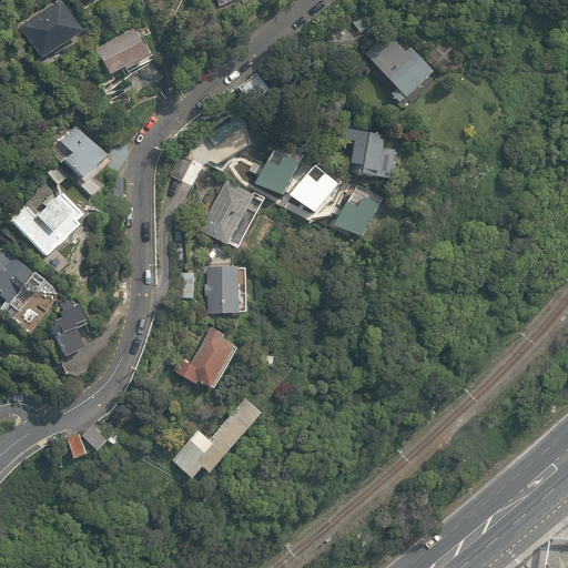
[(43,57),(83,30),(62,0),(59,0),(21,26),(43,57)]
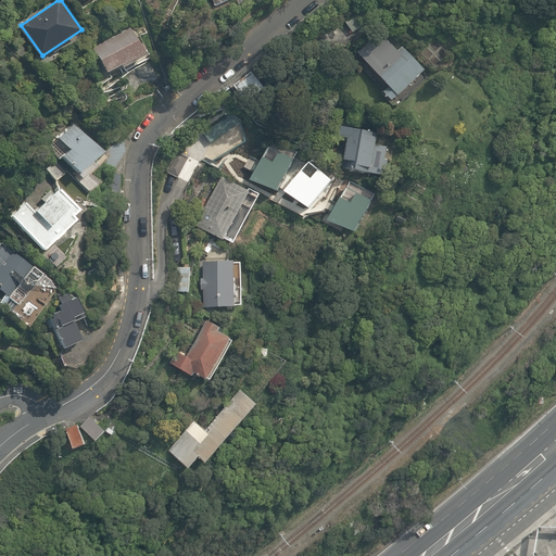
[(358,34),(377,16),(366,5),(349,23),(358,34)]
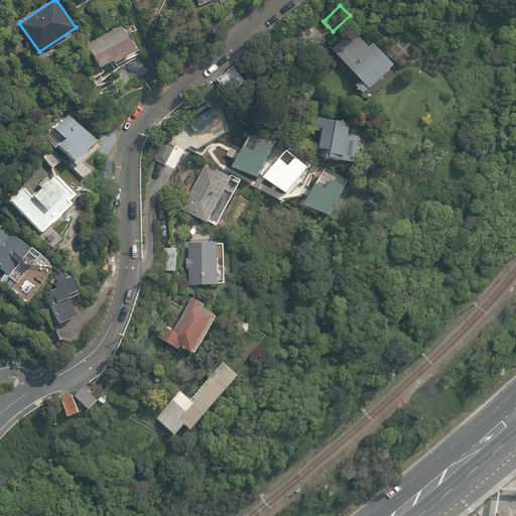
[(86,41),(100,69),(114,60),(116,65),(136,53),(120,22),(86,41)]
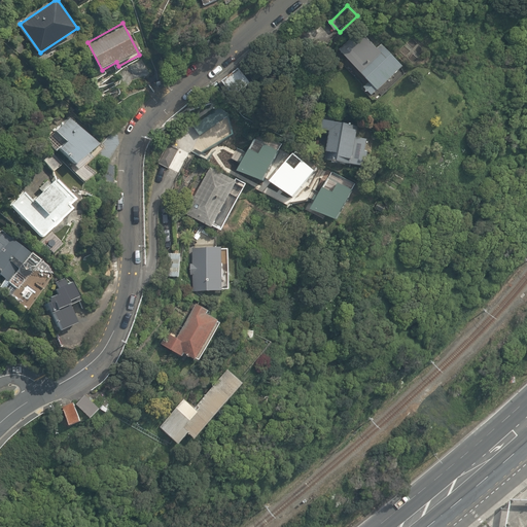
[(365,85),(375,95),(405,66),(384,44),(380,48),(361,29),(341,49),(371,80),(365,85)]
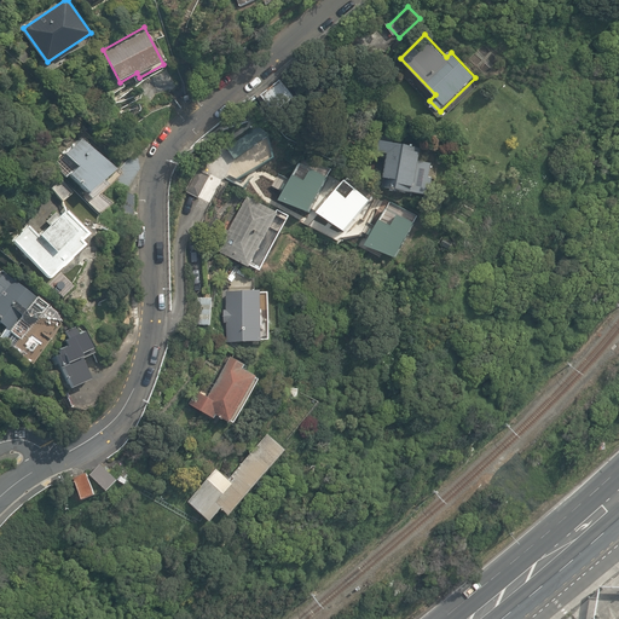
[(288,75),(265,96),(281,115),(305,94),(288,75)]
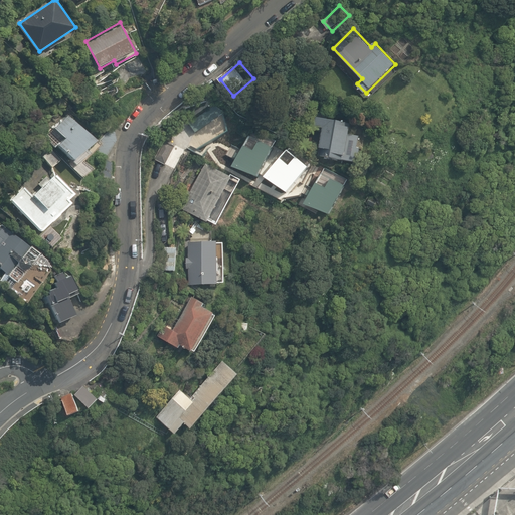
[(82,130),(67,114),(52,128),(62,138),(55,145),(84,175),(92,169),(81,159),(87,154),(82,149),(95,137),(86,127),(82,130)]
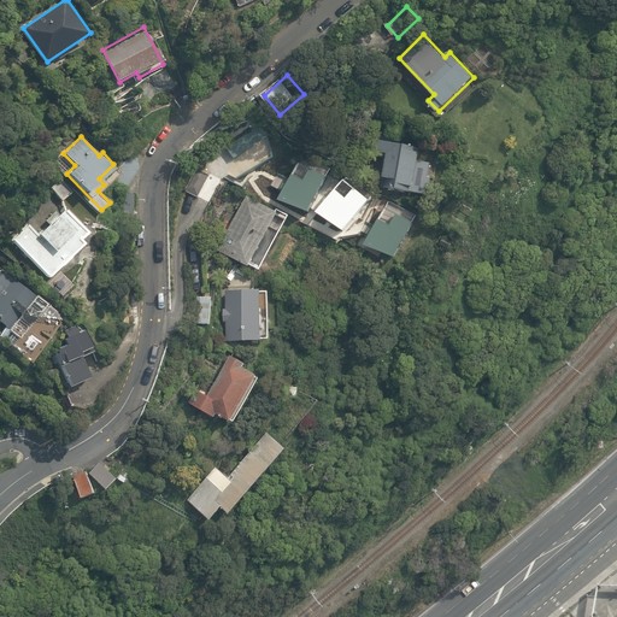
[(425,152),(392,147),(386,189),(432,197),(436,162),(424,160),(425,152)]
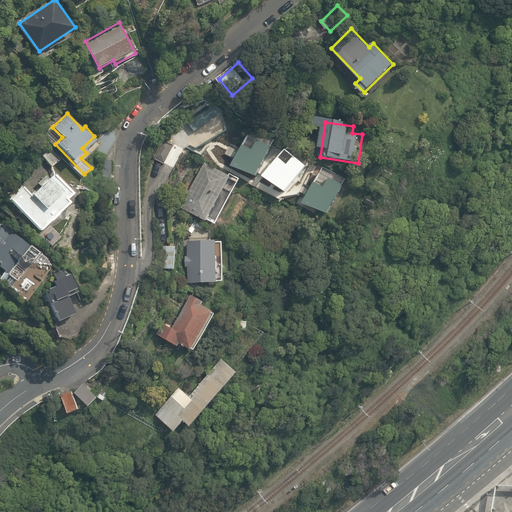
[(265,156),(242,144),(231,165),(268,184),(270,178),(284,186),(299,157),(271,143),(265,156)]
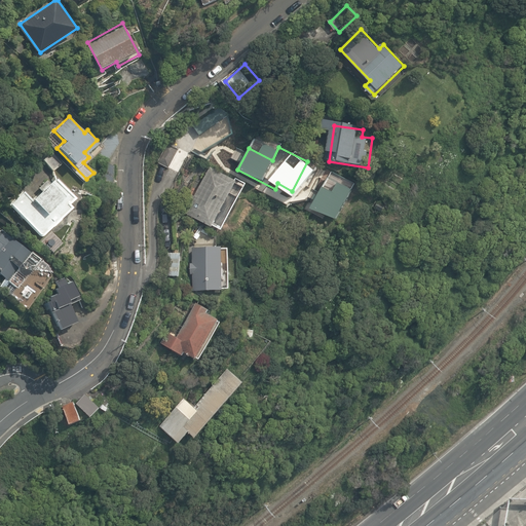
[(101,178),(116,186),(115,166),(108,162),(101,178)]
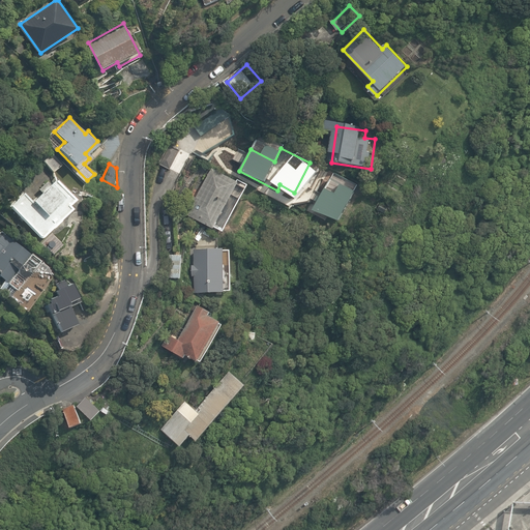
[(189,215),(225,234),(241,202),(235,199),(242,185),(212,171),(189,215)]
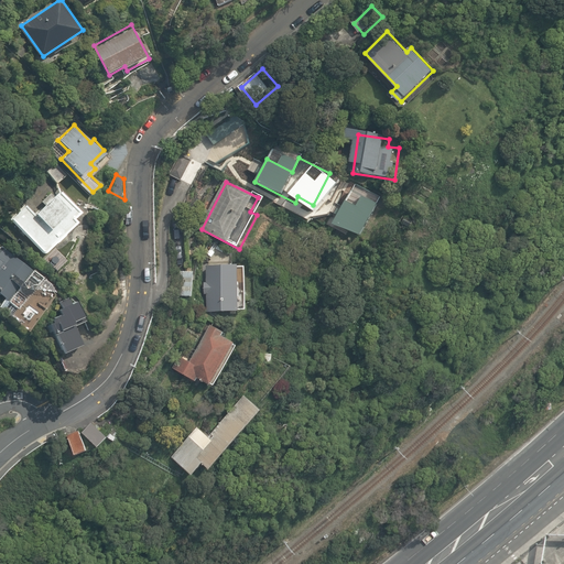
[(83,213),(58,188),(18,228),(45,256),(78,223),(75,220),(83,213)]
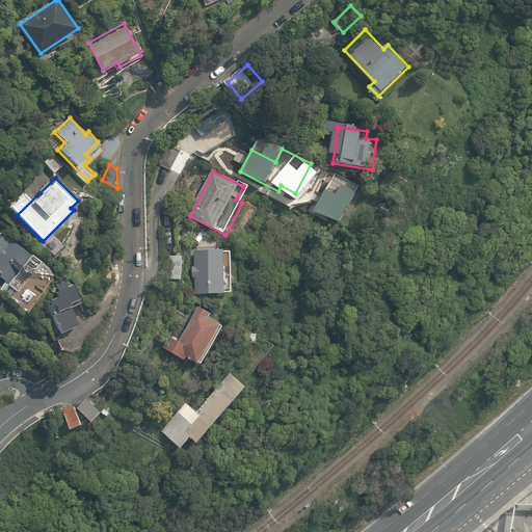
[(33,255),(4,233),(0,237),(0,277),(20,294),(29,283),(9,267),(15,261),(23,268),(33,255)]
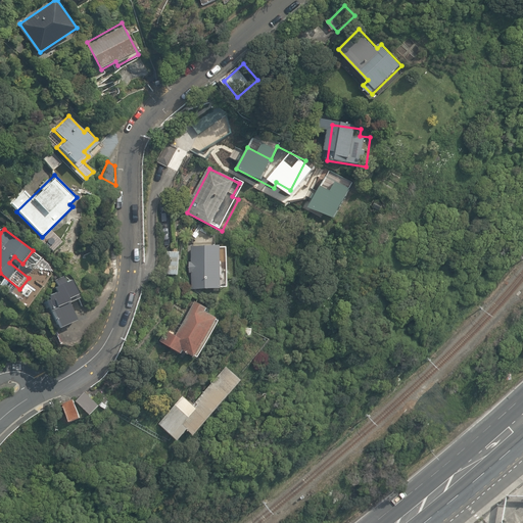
[(233,289),(232,246),(193,246),(193,262),(189,262),(190,273),(192,273),(193,290),(233,289)]
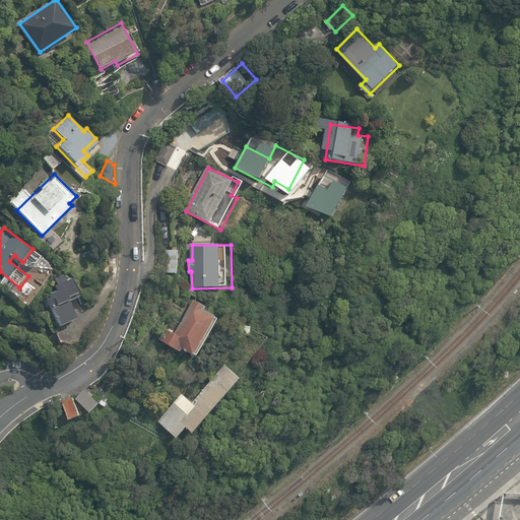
[(187,251),(166,250),(166,274),(187,274),(187,251)]
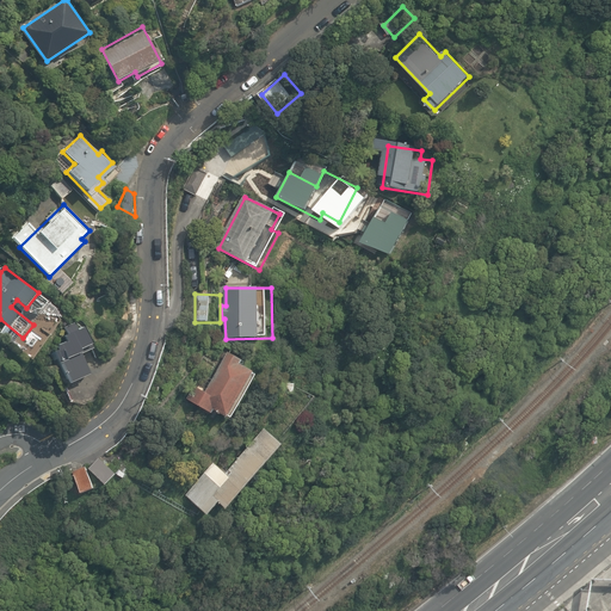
[(66,358),(74,377),(98,368),(81,328),(81,327),(75,329),(72,323),(62,327),(66,334),(62,335),(65,341),(54,346),(56,350),(53,351),(57,362),(66,358)]
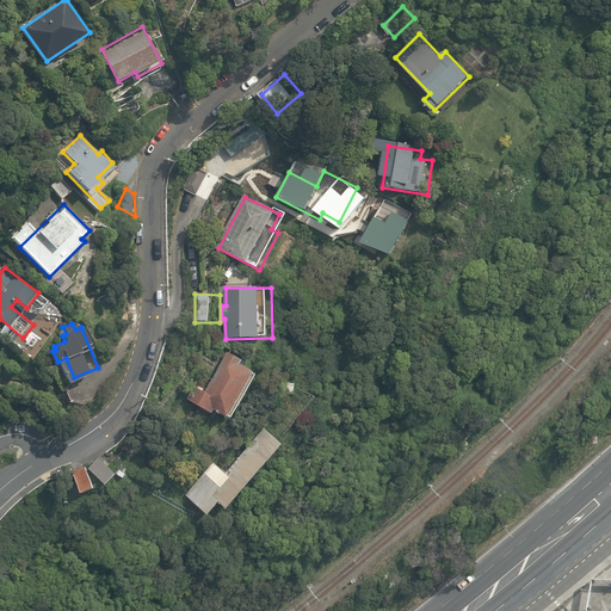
[(215,411),(229,418),(230,415),(233,418),(257,375),(254,374),(240,366),(244,360),(229,352),(207,392),(195,384),(187,399),(214,413),(215,411)]
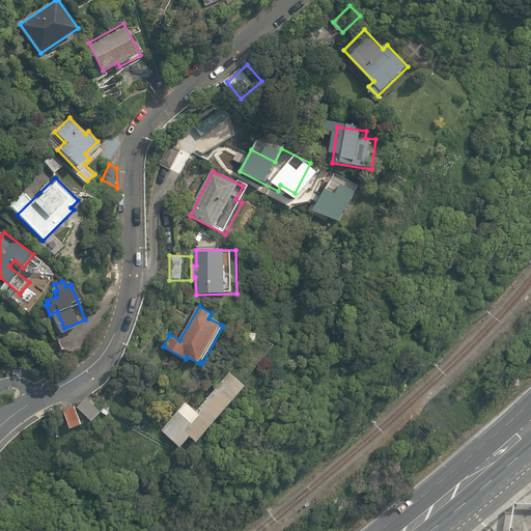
[(162,431),(183,448),(192,437),(199,442),(246,386),(230,373),(198,412),(186,402),(162,431)]
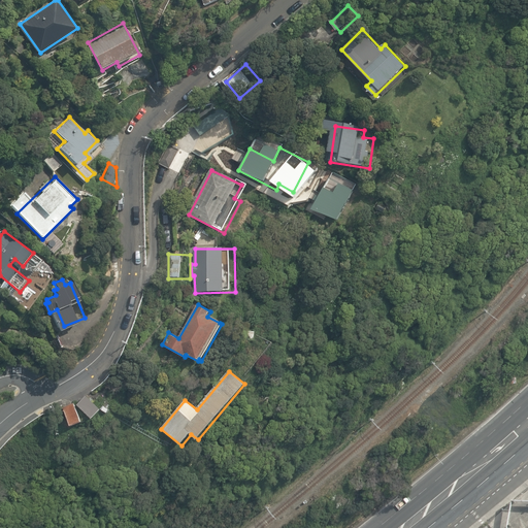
[(77,404),(91,418),(100,408),(86,395),(77,404)]
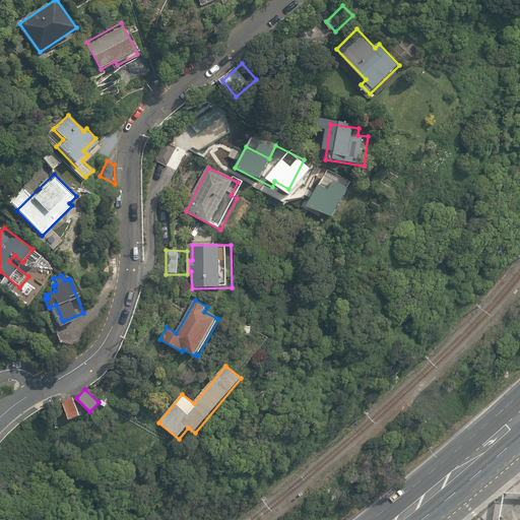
[(63,401),(70,419),(80,415),(73,397),(63,401)]
